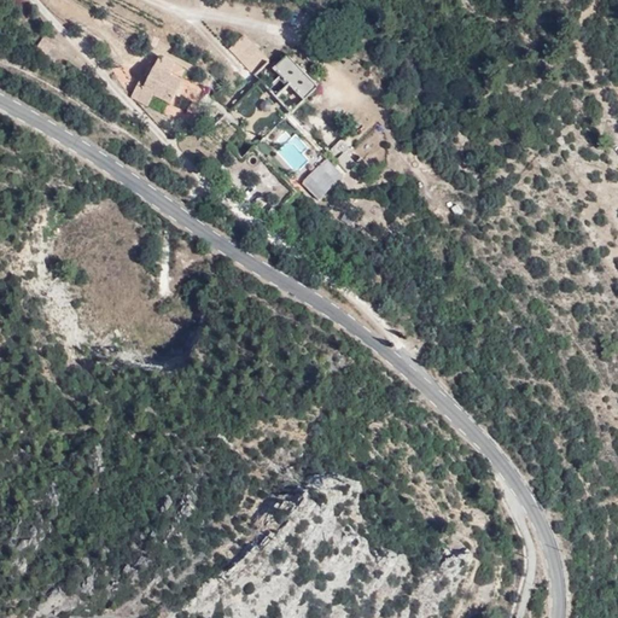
[(231,50),(256,76),(270,63),(245,35),(231,50)]
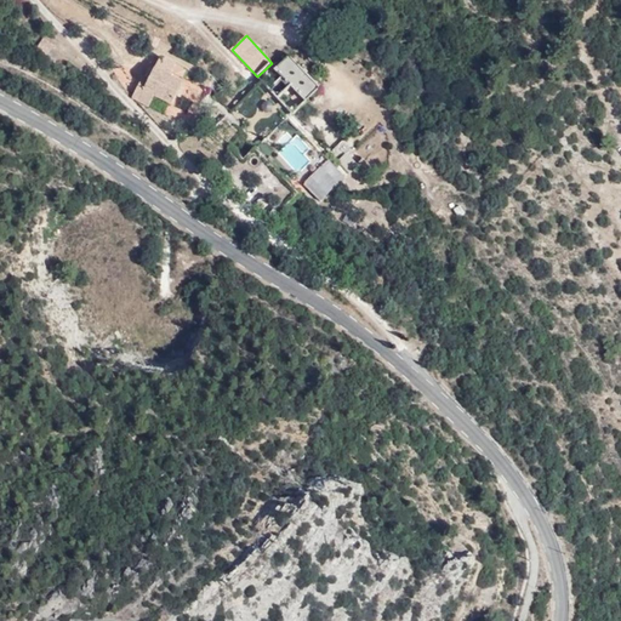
[(281,78),(306,103),(322,89),(291,56),(275,70),(281,78)]
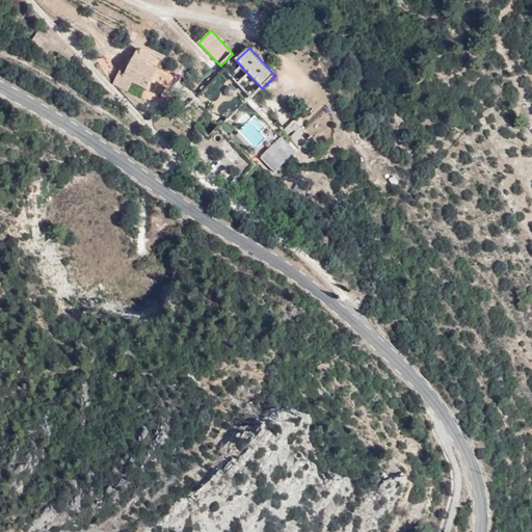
[(144,65),(147,62),(150,56),(137,49),(126,71),(121,69),(112,83),(127,91),(127,90),(131,83),(145,90),(156,72),(144,65)]
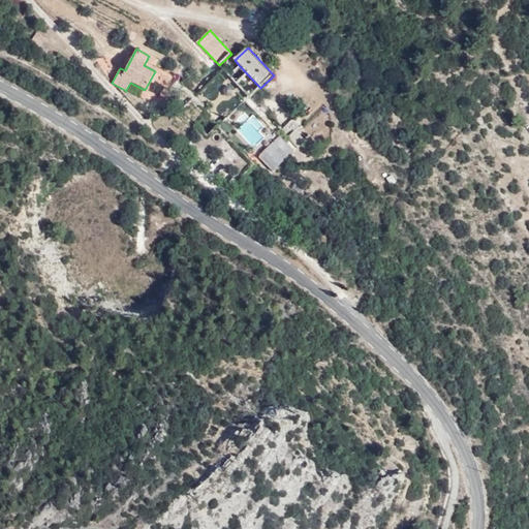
[(175,79),(146,62),(144,65),(155,71),(145,90),(130,83),(126,90),(159,107),(175,79)]
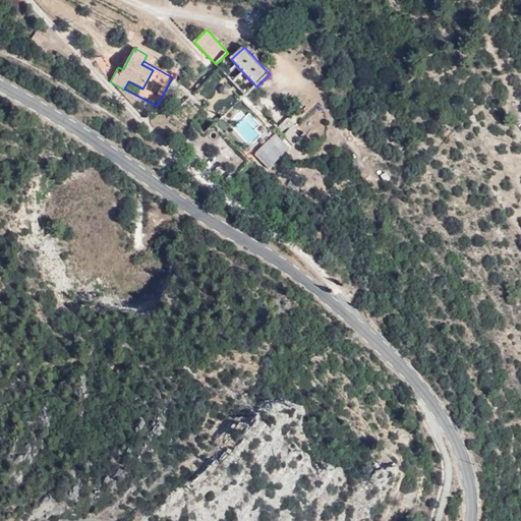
[(288,116),(277,124),(288,139),(299,131),(288,116)]
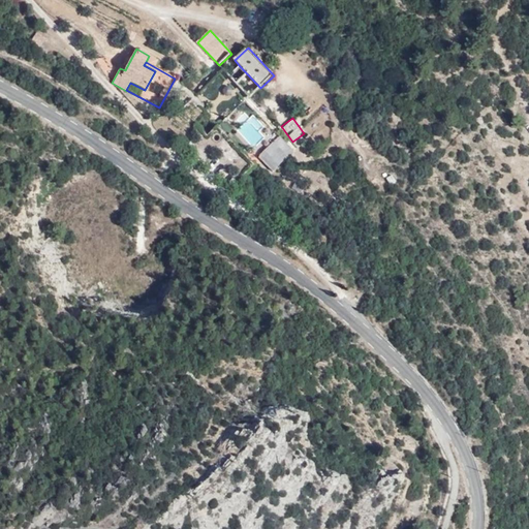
[(260,156),(274,170),(287,158),(284,155),(291,148),(281,136),(260,156)]
